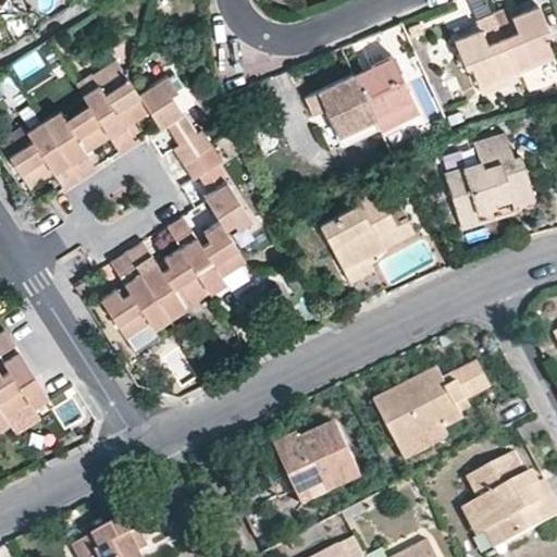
[(508,8),(492,14),(517,73),(533,66),(530,60),(552,51),(546,37),(551,35),(539,4),(524,11),(512,15),(508,8)]
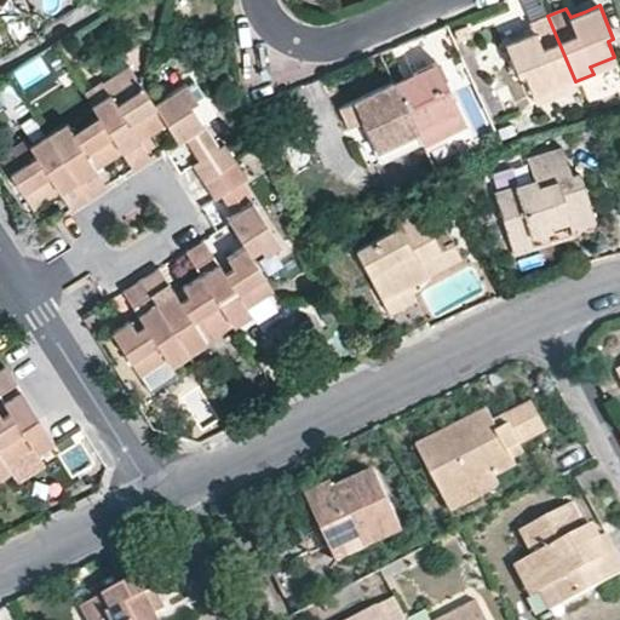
[(575,81),(547,16),(530,23),(535,33),(522,38),(505,45),(518,78),(524,74),(532,92),(555,82),(557,90),(575,81)]
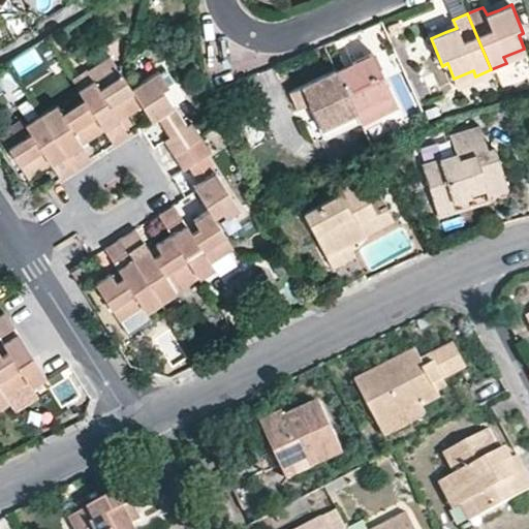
[(503,57),(506,63),(527,55),(524,49),(503,57)]
